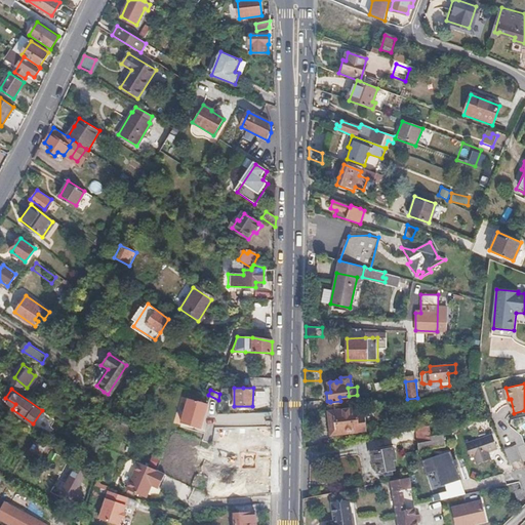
[(206,403),(198,401),(186,398),(179,423),(200,429),(206,403)]
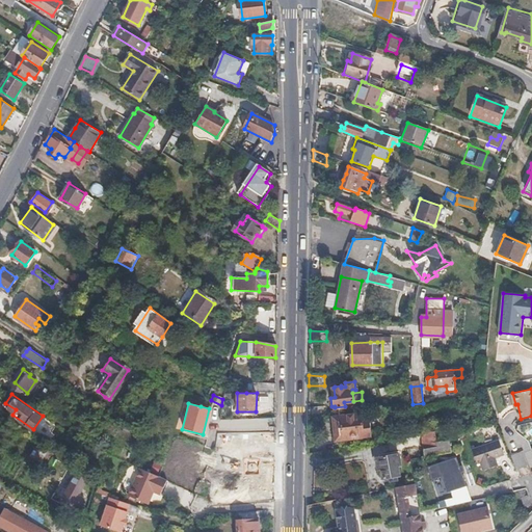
[(324,405),(309,406),(309,417),(324,415),(324,405)]
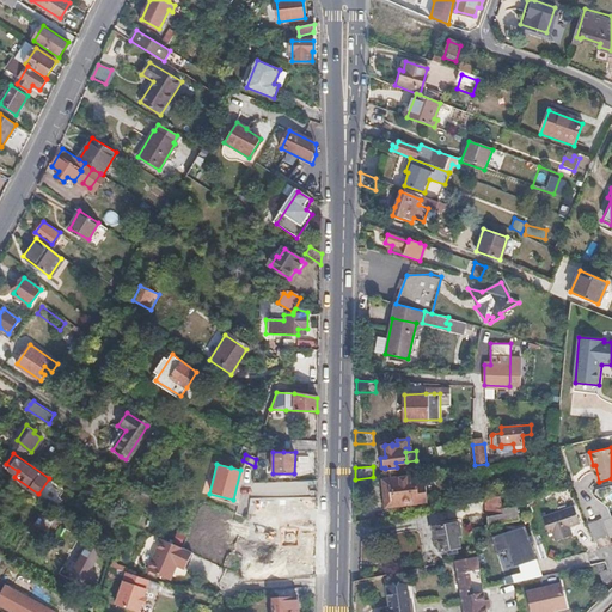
[(386,506),(429,501),(427,484),(420,484),(418,475),(383,479),(386,506)]
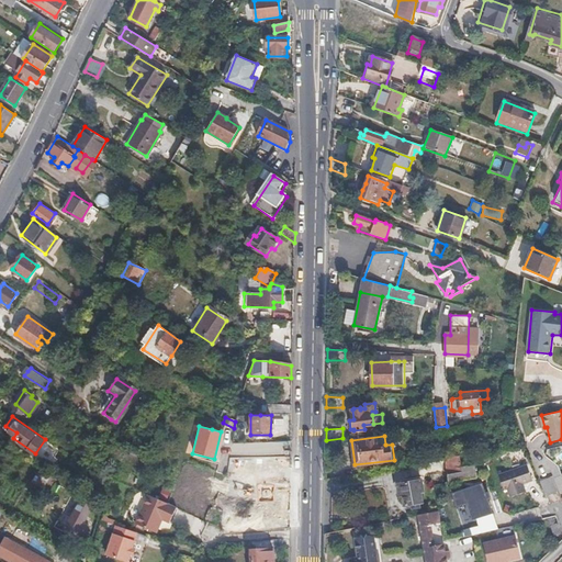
[(449,482),(478,478),(475,467),(462,467),(460,456),(446,458),(449,482)]
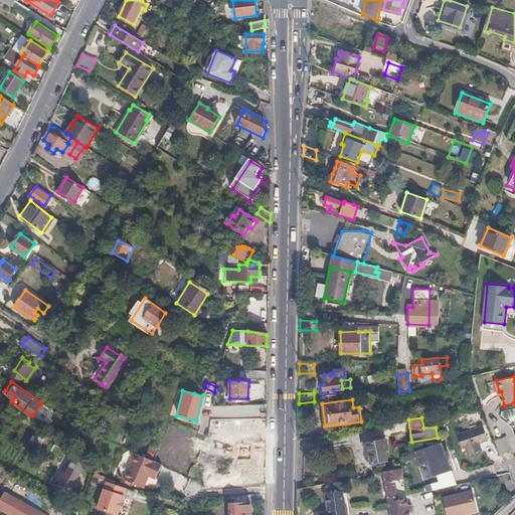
[(483,424),(457,434),(462,448),(464,447),(467,455),(483,450),(481,442),(488,440),(483,424)]
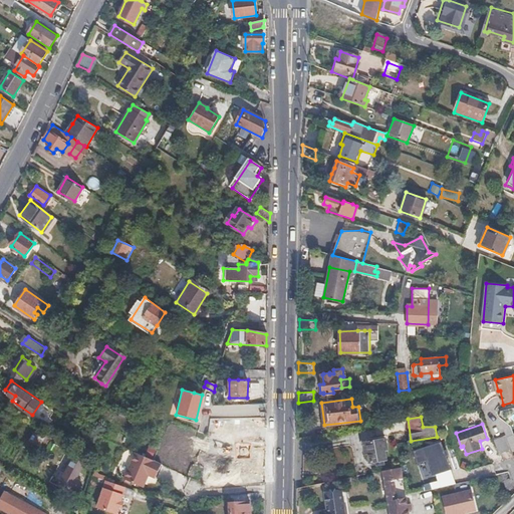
[(215,436),(215,445),(215,455),(215,460),(226,460),(226,457),(237,457),(239,454),(239,447),(238,445),(238,436),(234,436),(234,428),(218,428),(218,436),(215,436)]
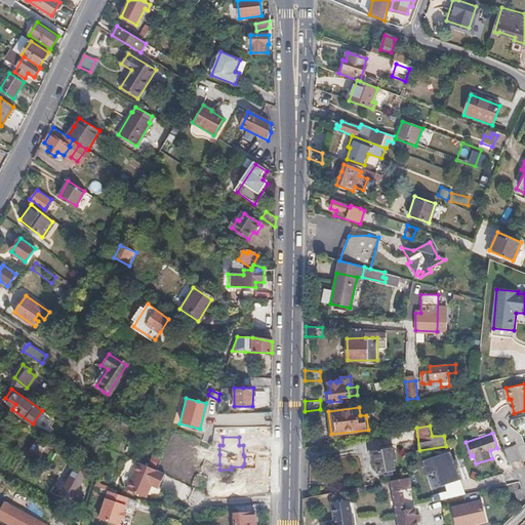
[(503,460),(519,455),(515,445),(505,448),(499,450),(503,460)]
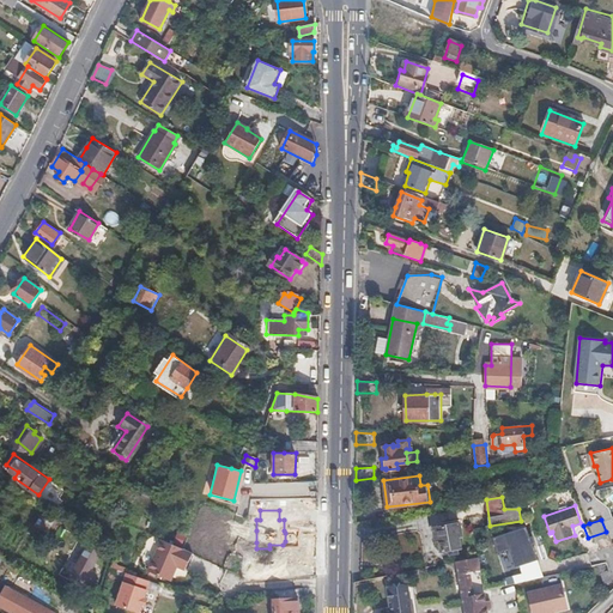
[(450,551),(451,554),(460,553),(459,548),(462,548),(460,536),(463,536),(461,522),(435,527),(437,540),(441,539),(443,552),(450,551)]
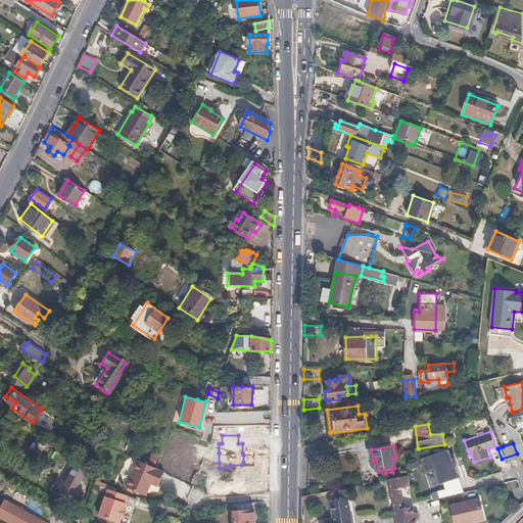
[(457,474),(447,445),(419,455),(423,467),(432,463),(438,480),(457,474)]
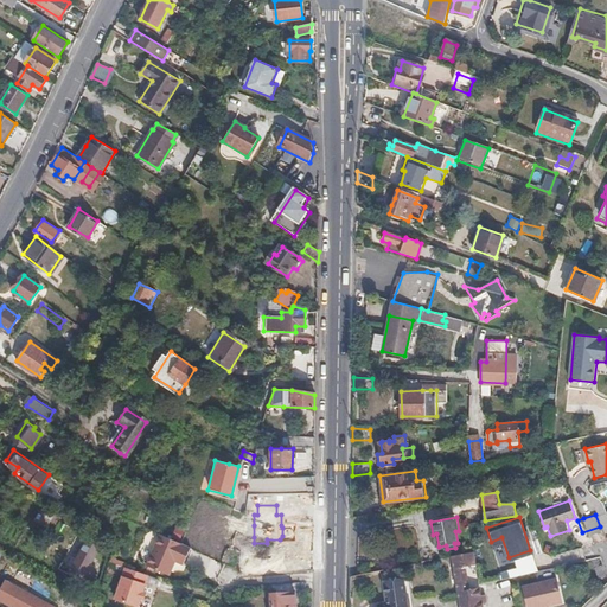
[(180,561),(187,544),(157,531),(144,563),(166,573),(172,557),(180,561)]
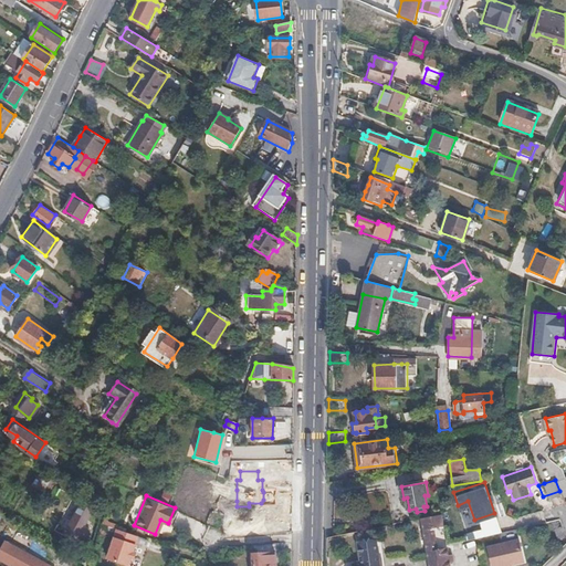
[(83,526),(92,512),(82,505),(66,533),(83,541),(88,530),(83,526)]
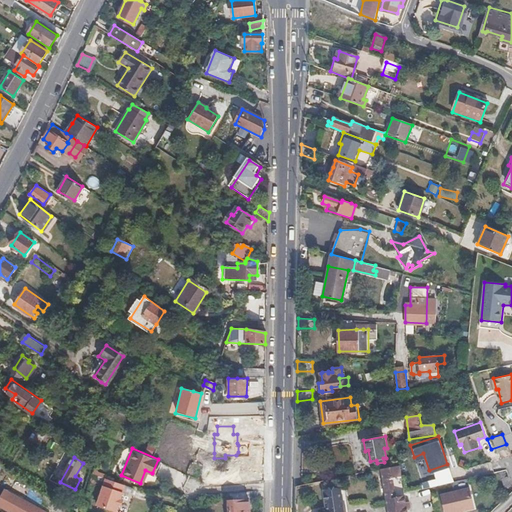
[(199,484),(208,485),(210,466),(201,465),(199,484)]
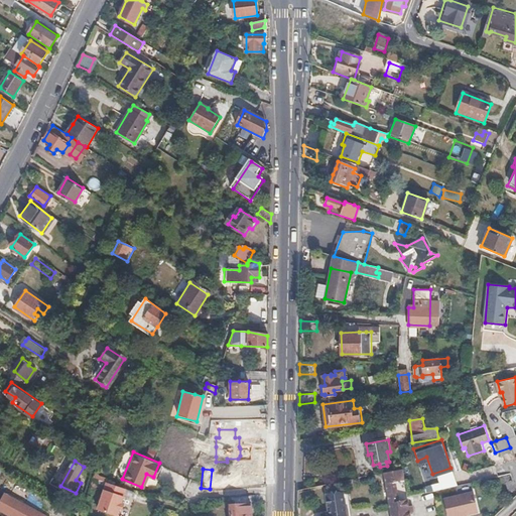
[(409,515),(410,514),(408,506),(407,501),(397,503),(393,483),(404,481),(402,470),(382,474),(390,515),(409,515)]
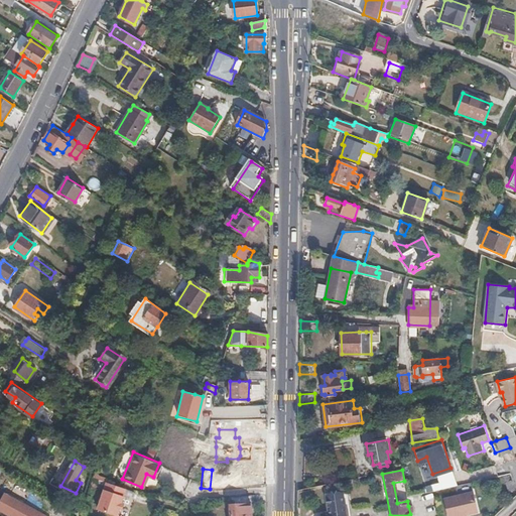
[(509,473),(502,476),(507,488),(514,486),(509,473)]
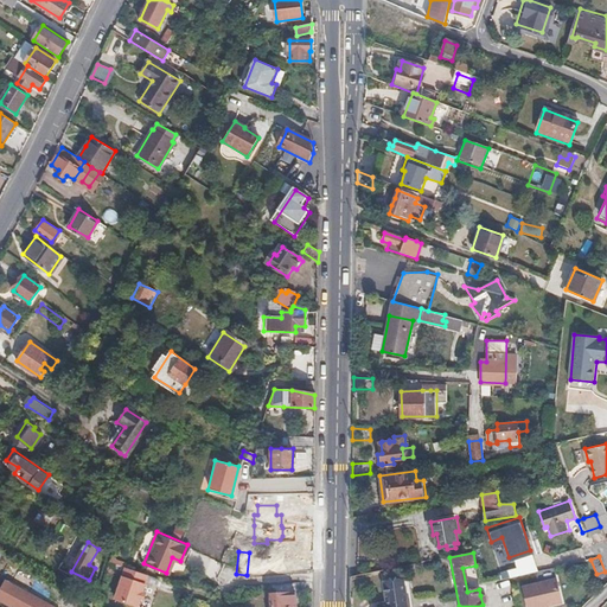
[(142,598),(144,590),(141,590),(146,574),(122,566),(113,599),(136,606),(139,596),(142,598)]
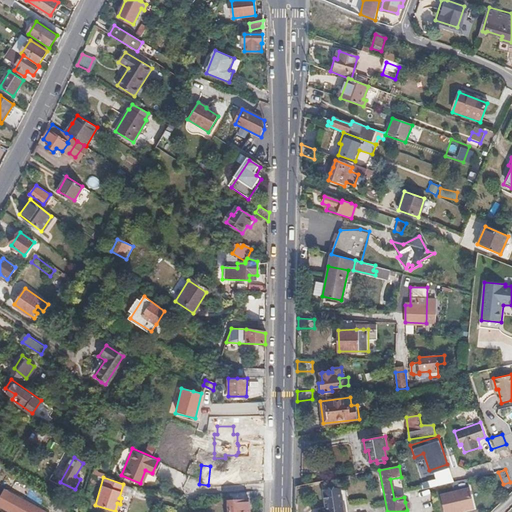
[(404,497),(403,494),(401,477),(390,479),(394,499),(404,497)]
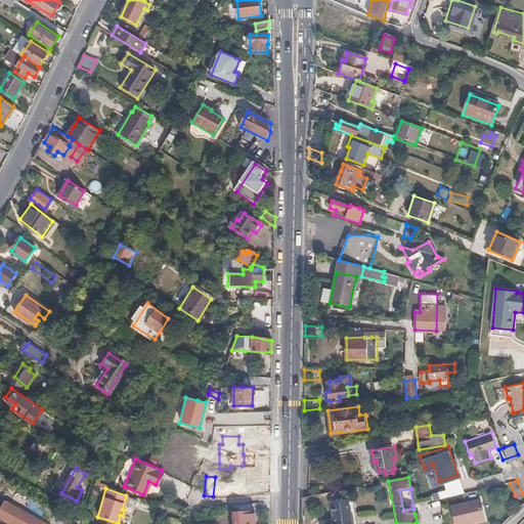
[(46,523),(28,514),(4,500),(0,507),(0,518),(10,523),(46,523)]
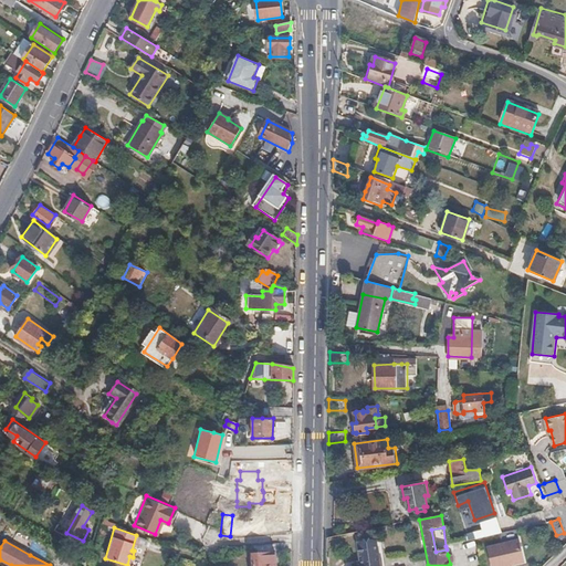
[(490,565),(506,565),(524,563),(520,541),(486,547),(490,565)]
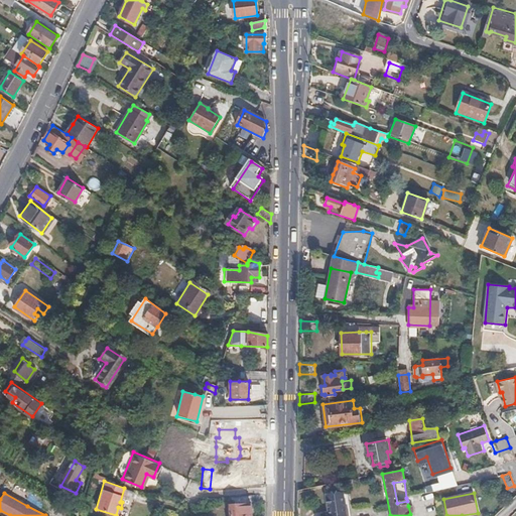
[(330,515),(347,515),(345,504),(339,505),(337,494),(328,495),(330,515)]
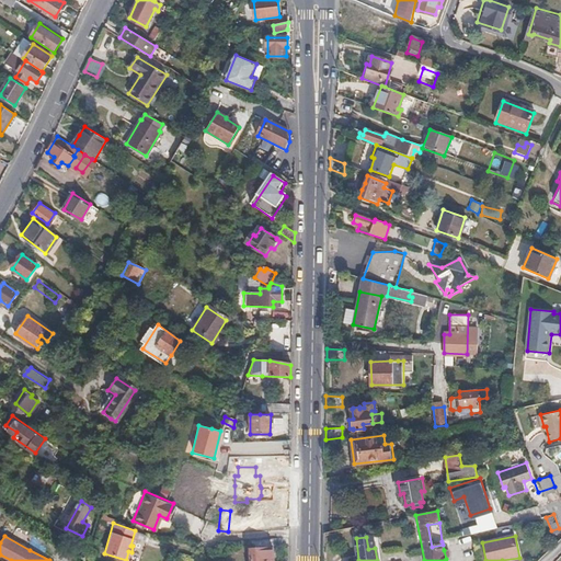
[(270,560),(274,560),(273,548),(250,549),(251,560),(270,560)]
